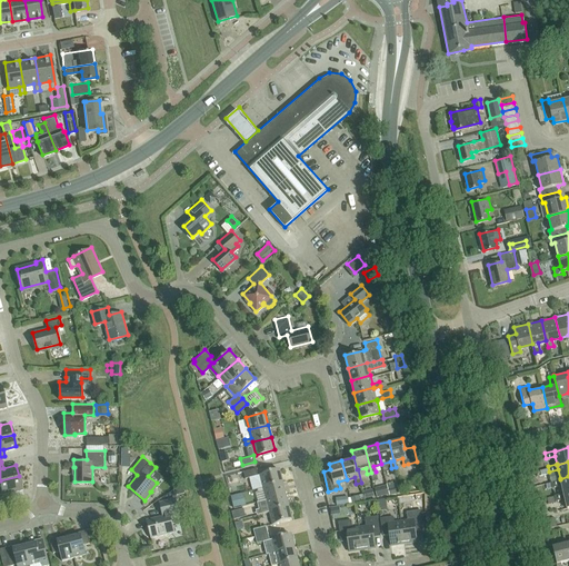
[(258,474),(256,466),(243,469),(245,477),(258,474)]
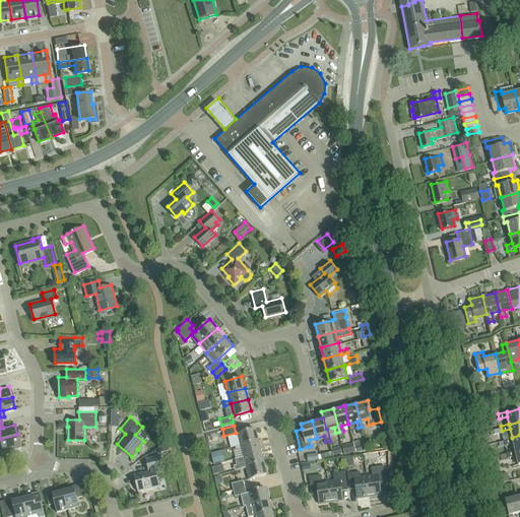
[(241,443),(258,439),(255,427),(238,432),(241,443)]
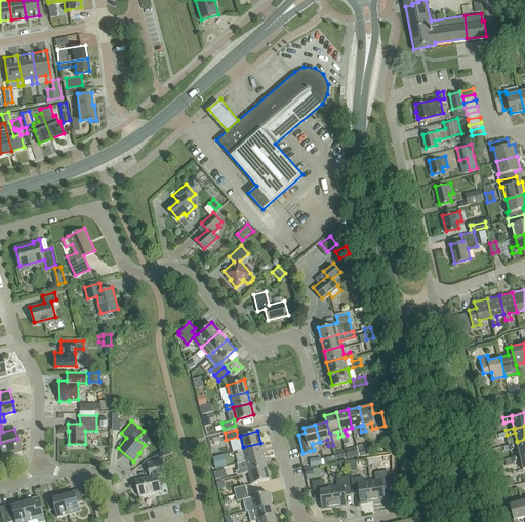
[(21,450),(17,439),(0,443),(0,450),(0,460),(10,459),(8,453),(21,450)]
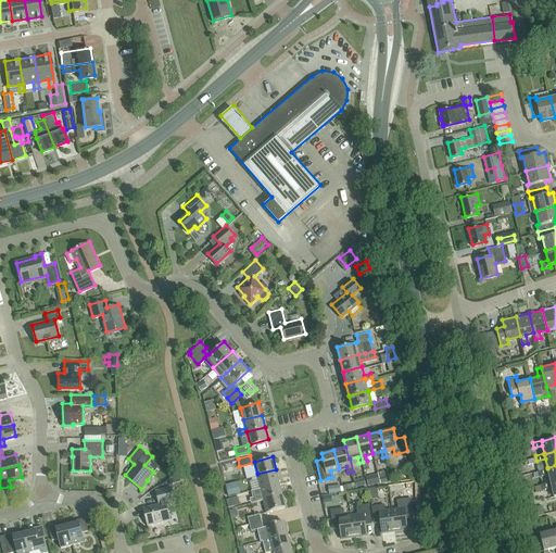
[(547,467),(539,469),(540,475),(548,473),(551,480),(551,481),(555,479),(555,465),(547,468),(547,467)]
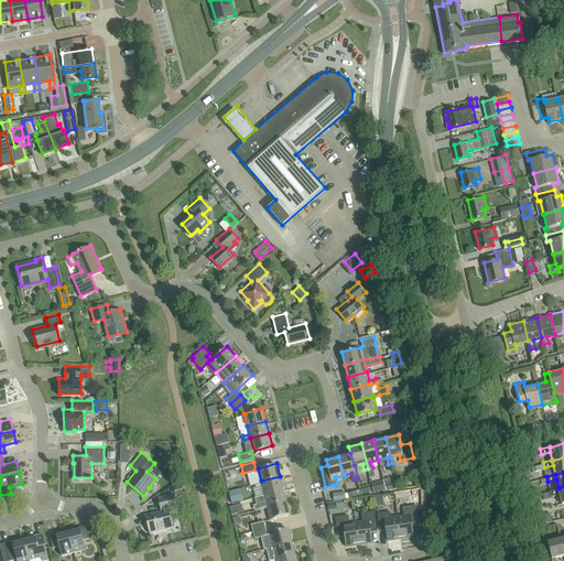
[(280,476),(261,481),(255,483),(256,487),(262,485),(263,493),(283,488),(280,476)]
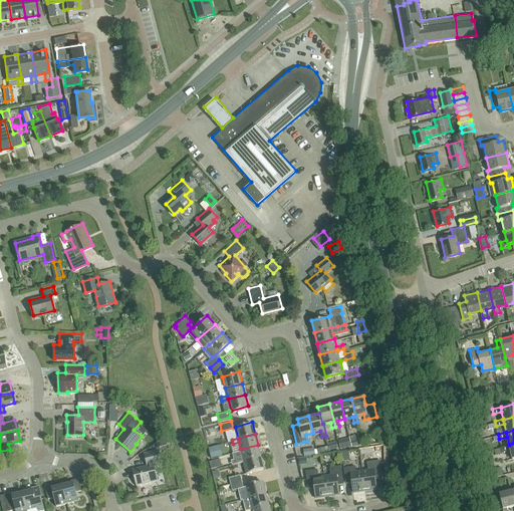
[(167,443),(165,436),(157,441),(158,446),(167,443)]
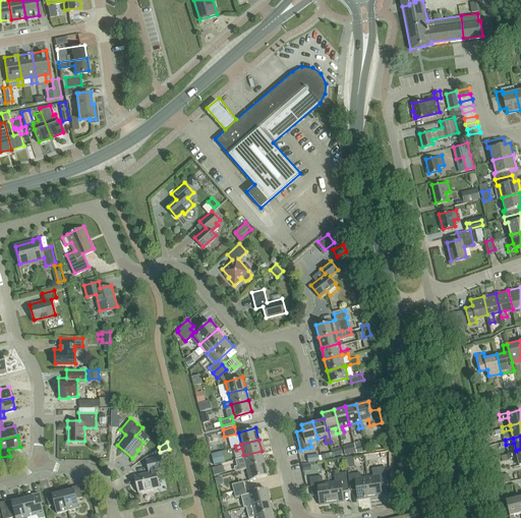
[(343,446),(345,453),(355,451),(354,443),(343,446)]
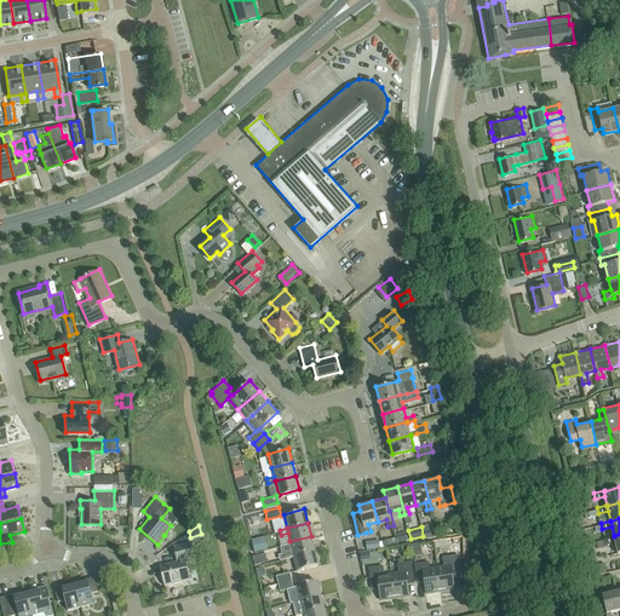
[(268,533),(253,535),(254,548),(269,546),(268,533)]
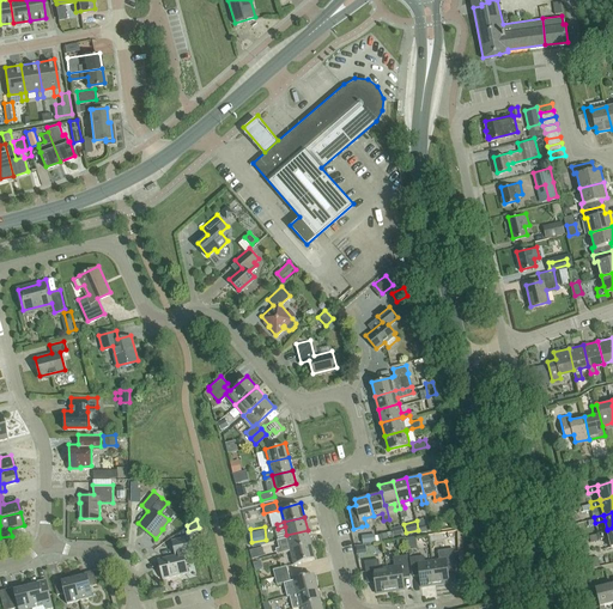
[(607,529),(596,531),(599,537),(608,535),(611,546),(612,544),(612,528),(607,530),(607,529)]
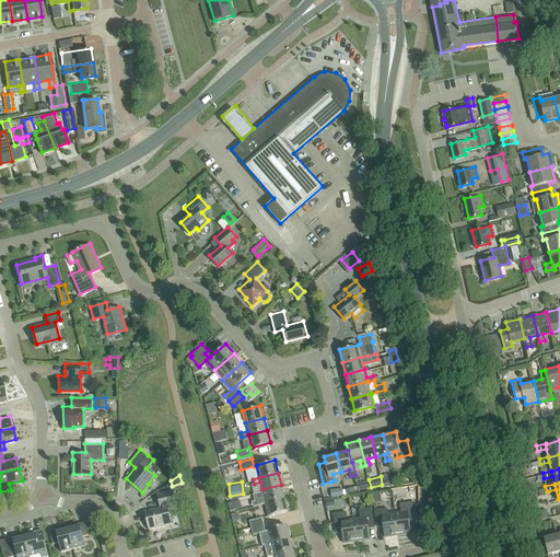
[(264,498),(257,499),(252,501),(253,505),(265,501),(284,497),(281,485),(261,489),(264,498)]
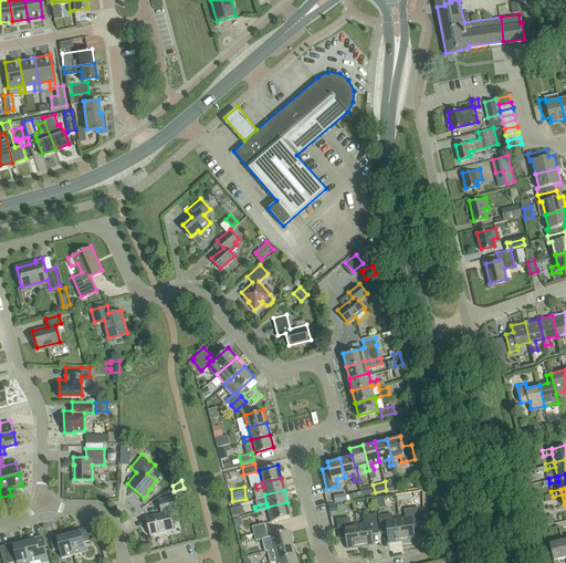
[(346,491),(334,492),(334,500),(347,499),(346,491)]
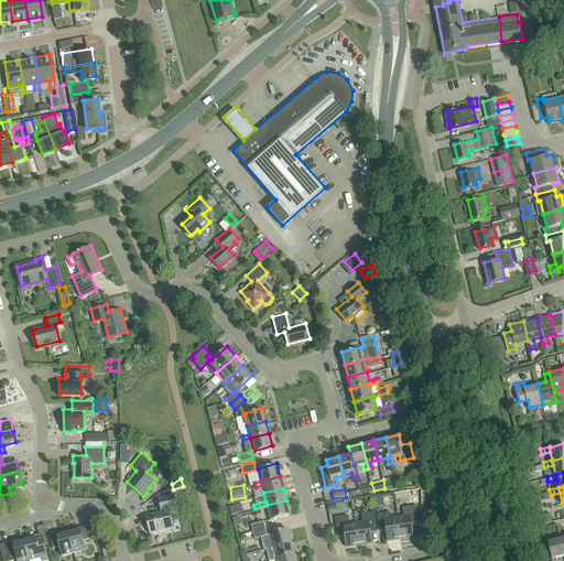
[(177,507),(176,500),(174,493),(158,496),(160,504),(161,509),(145,514),(150,531),(172,526),(169,509),(177,507)]
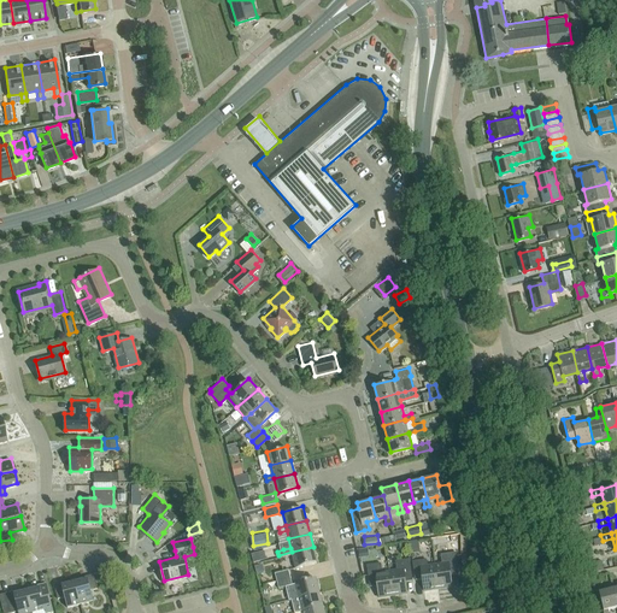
[(317,560),(313,547),(292,552),(295,566),(317,560)]
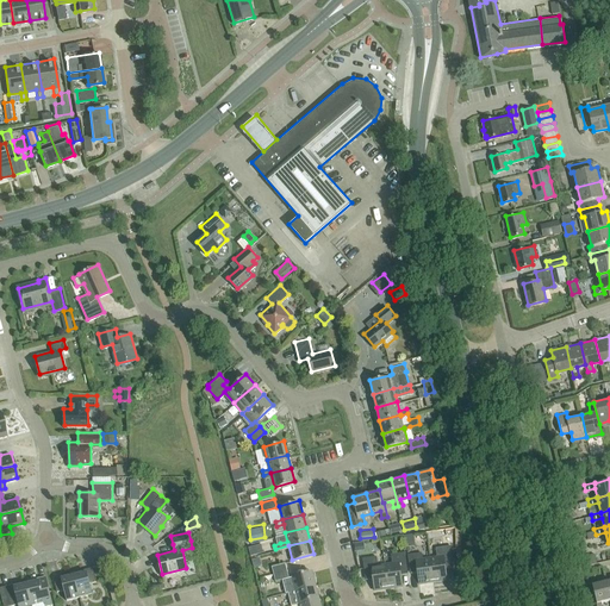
[(429,556),(433,580),(447,578),(444,563),(453,562),(450,543),(435,545),(436,555),(429,556)]
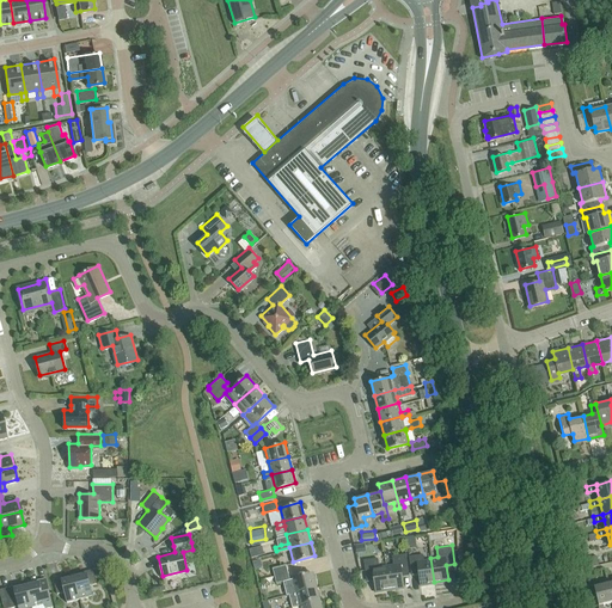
[(386,564),(390,588),(404,587),(402,572),(409,571),(405,552),(392,554),(393,563),(386,564)]
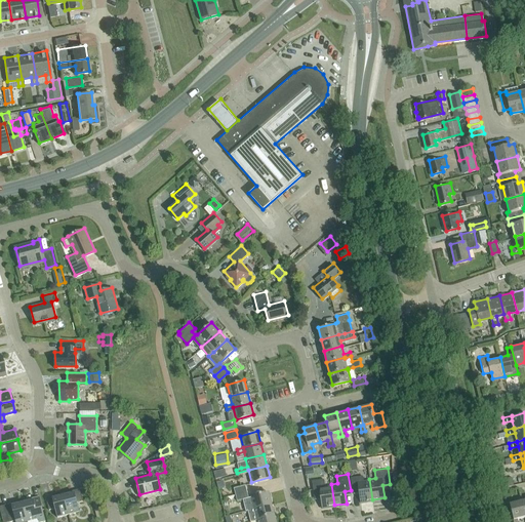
[(360,502),(372,499),(369,479),(363,480),(363,474),(351,476),(353,489),(359,489),(360,502)]
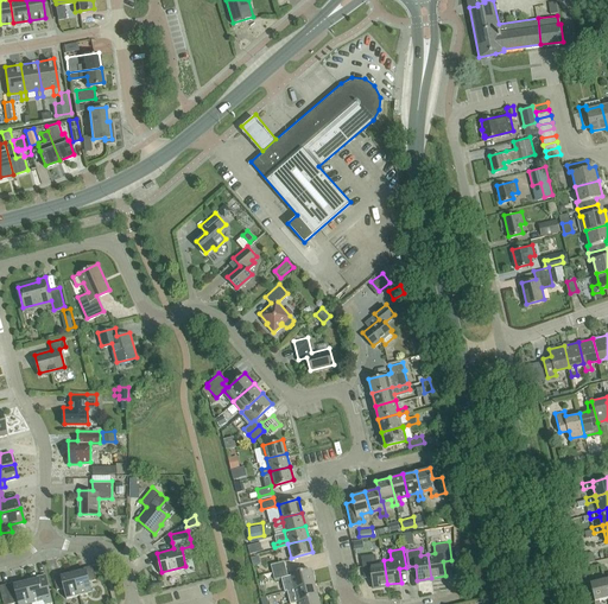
[(594,558),(593,551),(581,553),(582,560),(594,558)]
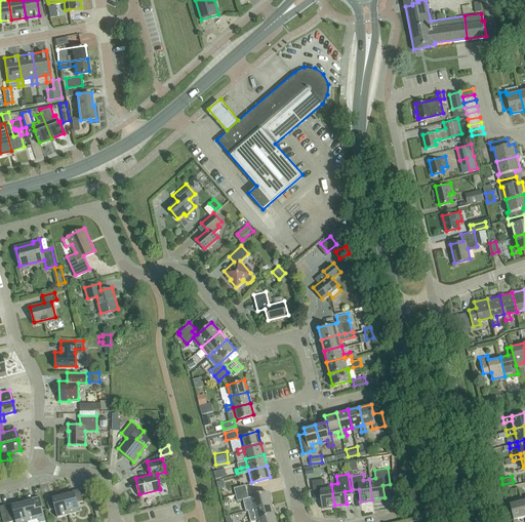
[(322,507),(334,505),(331,484),(325,485),(324,477),(312,479),(314,495),(320,494),(322,507)]
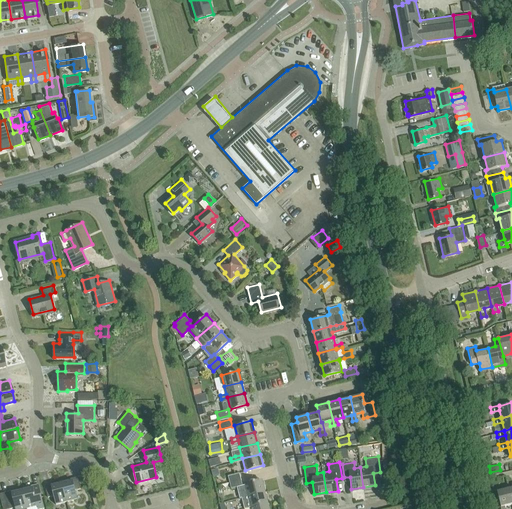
[(229,480),(241,477),(239,471),(228,474),(229,480)]
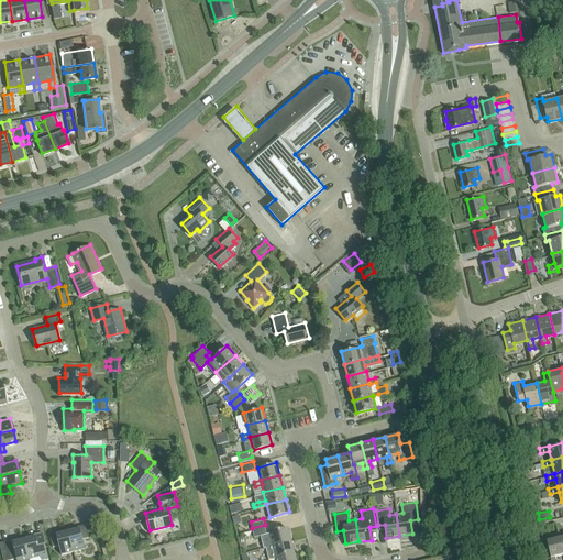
[(68,530),(73,550),(85,547),(83,537),(89,536),(86,523),(79,524),(79,527),(68,530)]
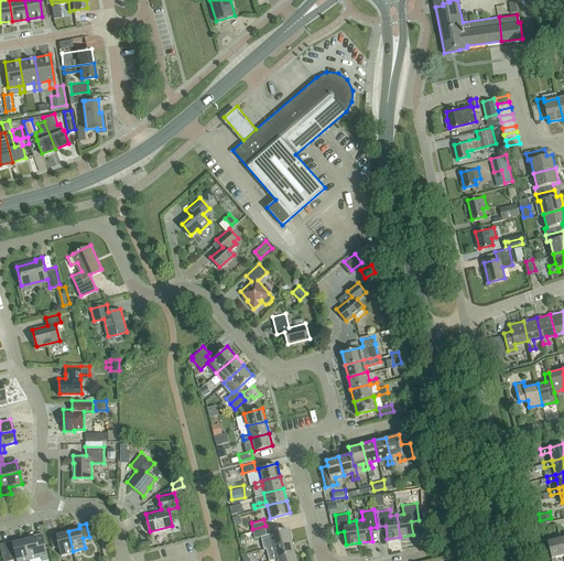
[(266,526),(252,529),(255,536),(261,535),(263,547),(266,547),(292,540),(289,527),(267,532),(266,526)]
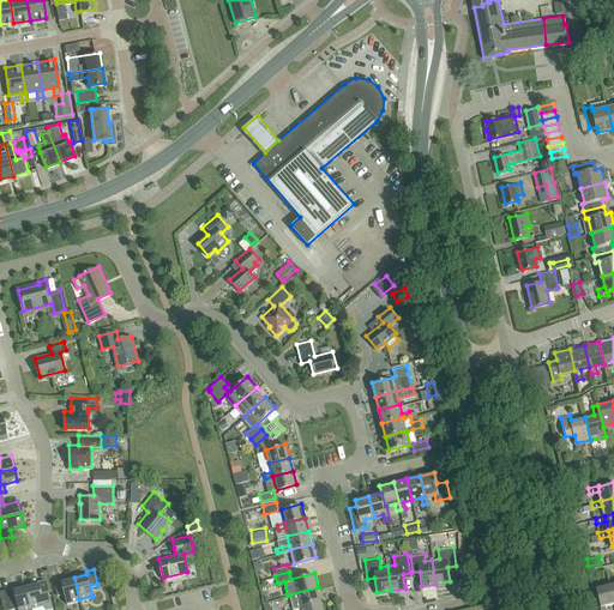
[(53,607),(49,592),(46,578),(38,580),(40,583),(26,586),(32,608),(44,604),(46,609),(53,607)]
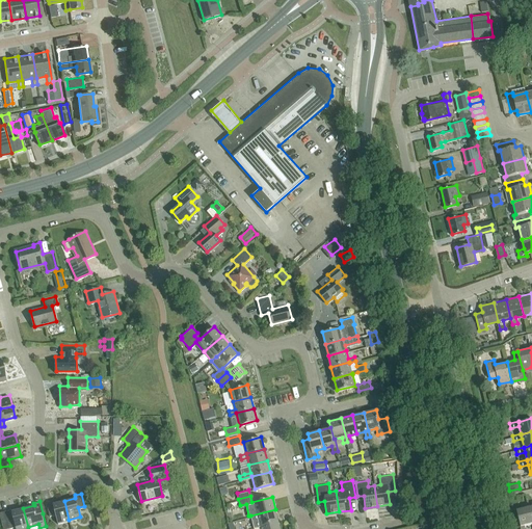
[(58,522),(69,520),(64,501),(53,503),(53,501),(47,502),(50,514),(55,513),(58,522)]
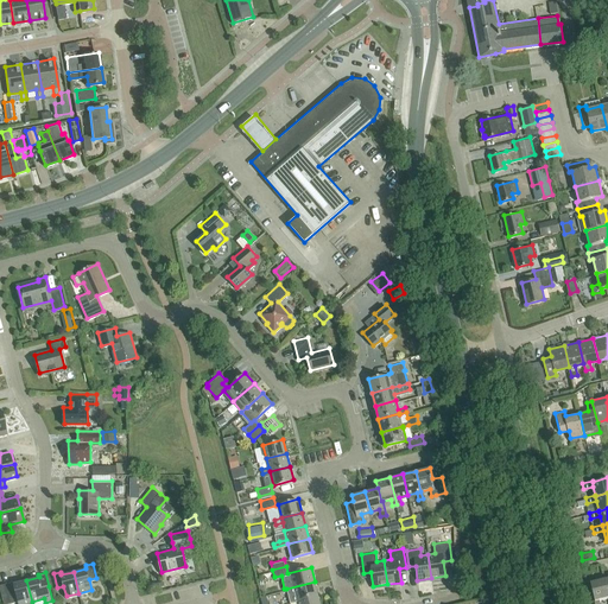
[(601,603),(600,597),(607,595),(607,587),(606,577),(591,580),(595,598),(594,598),(595,603),(601,603)]
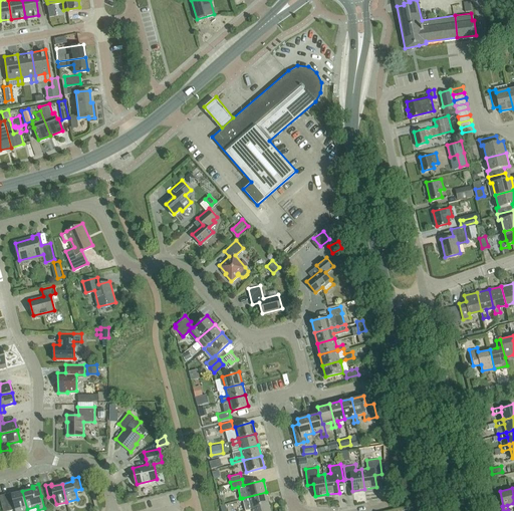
[(27,510),(27,509),(22,491),(11,493),(11,491),(5,492),(8,504),(9,509),(15,508),(15,510),(27,510)]
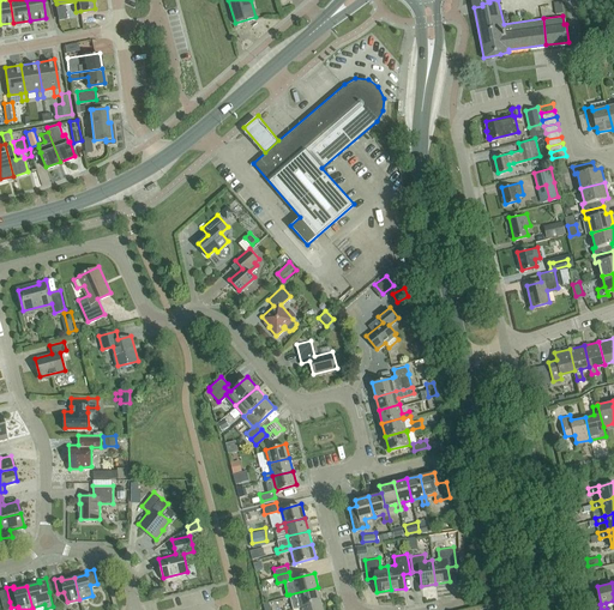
[(318,587),(289,595),(293,608),(300,607),(300,605),(320,601),(318,587)]
